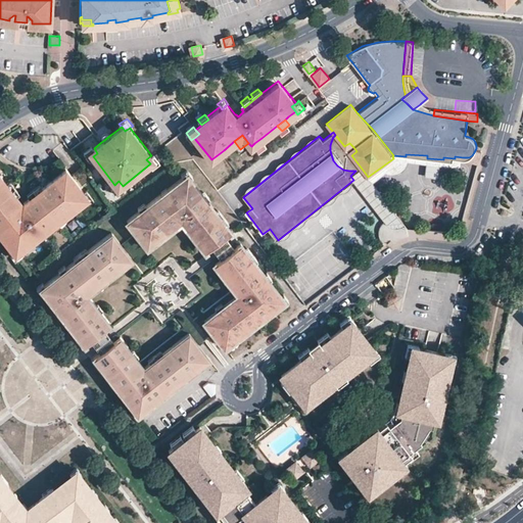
[(358,171),(362,169),(351,155),(357,151),(353,147),(349,143),(344,146),(335,135),(333,137),(331,142),(330,145),(330,150),(331,154),(333,160),(337,165),(343,170),(349,171),(355,171),(358,171)]
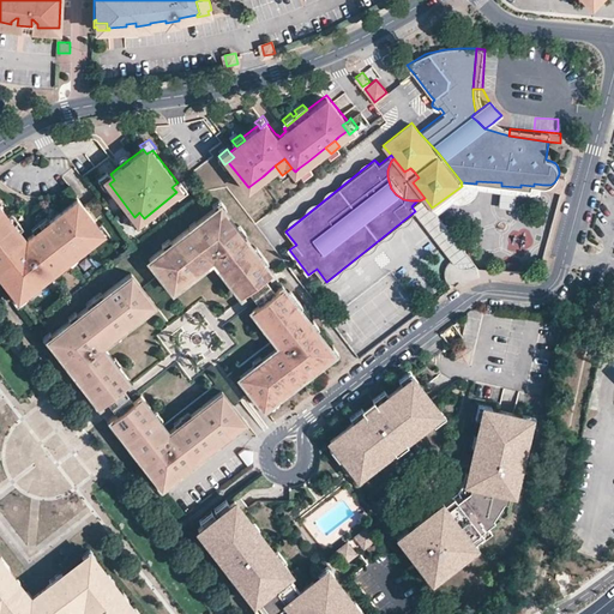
[(313,168),(307,162),(299,168),(304,175),(313,168)]
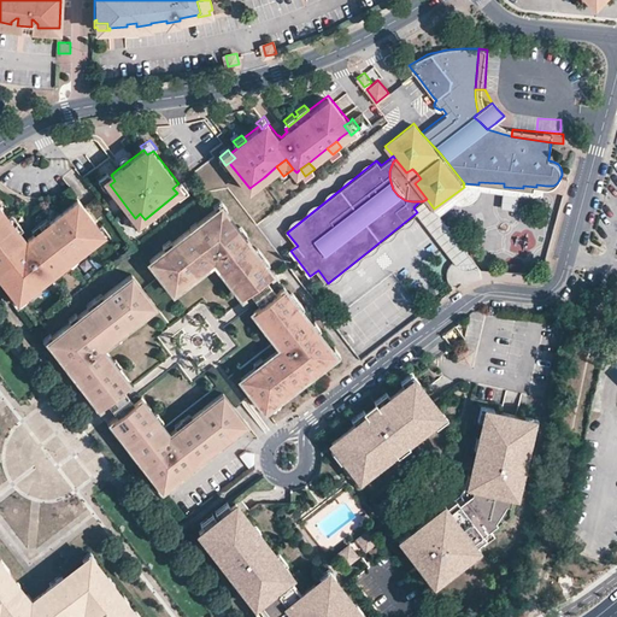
[(111,175),(109,171),(99,178),(106,188),(110,184),(115,181),(111,175)]
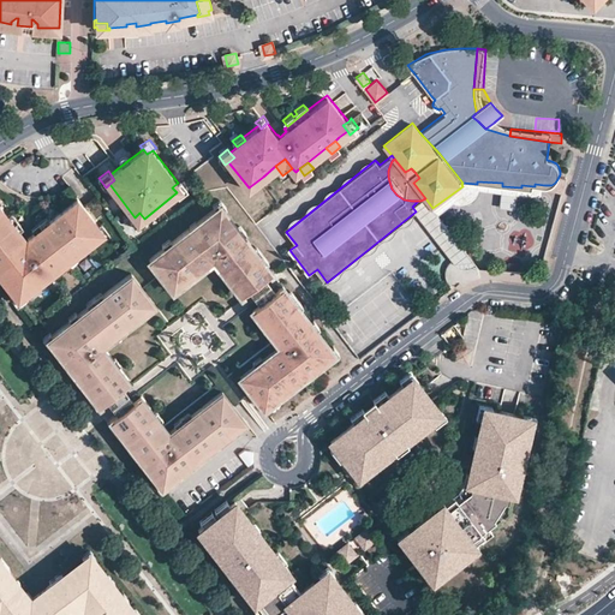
[(189,190),(181,180),(178,183),(172,187),(177,192),(179,196),(189,190)]
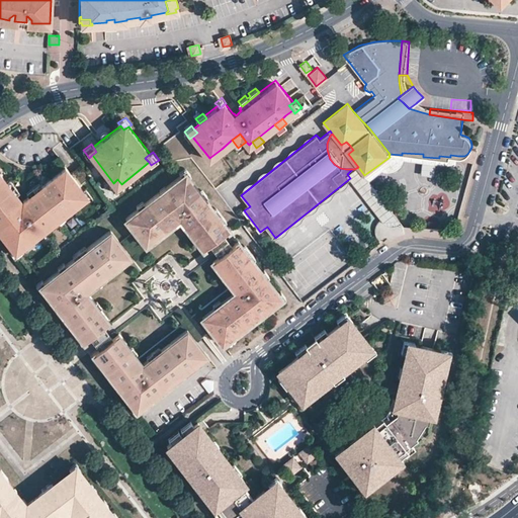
[(457,164),(458,156),(450,155),(450,157),(439,156),(439,158),(423,157),(423,154),(402,153),(402,155),(402,157),(401,160),(457,164)]
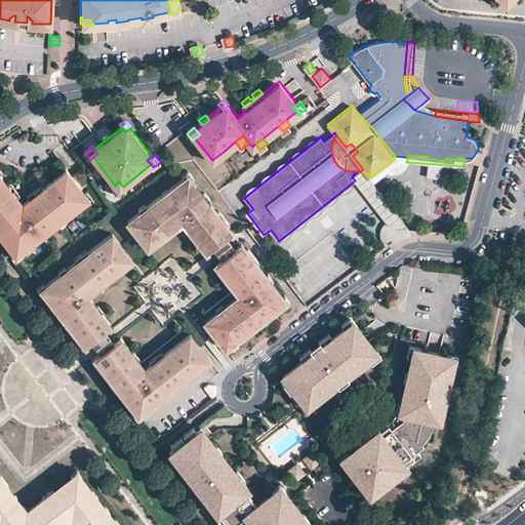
[(407,159),(407,157),(395,156),(394,157),(395,159),(384,167),(389,173),(392,174),(395,174),(398,173),(402,171),(404,168),(406,162),(407,159)]
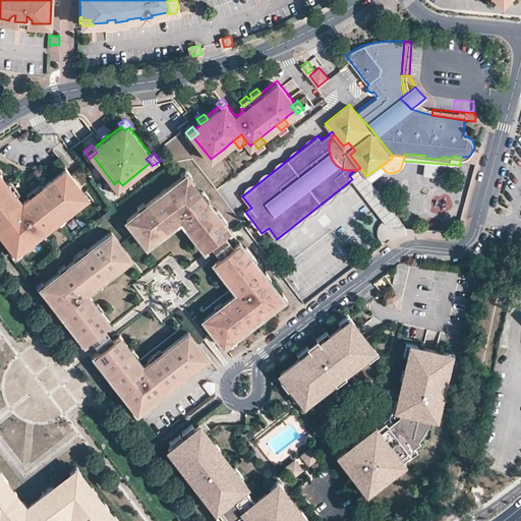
[(435,176),(436,165),(422,163),(421,174),(435,176)]
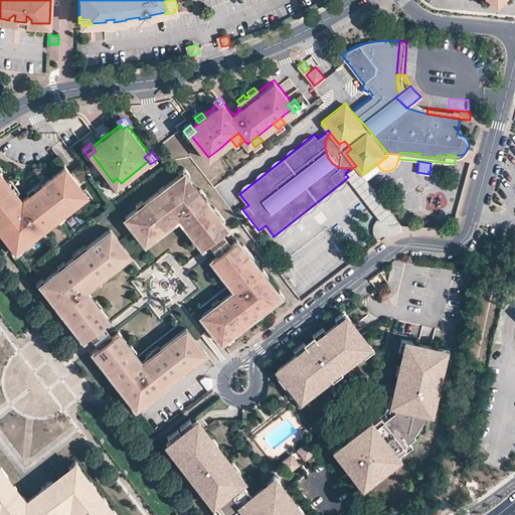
[(381,170),(376,164),(362,174),(367,180),(381,170)]
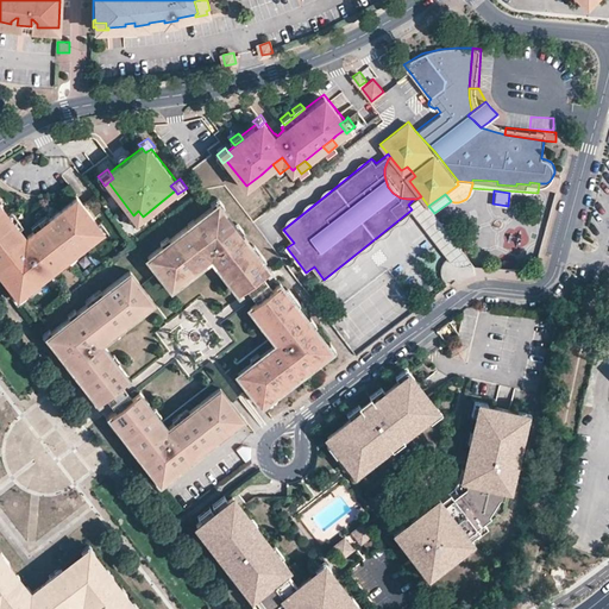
[(108,209),(98,195),(83,206),(94,219),(108,209)]
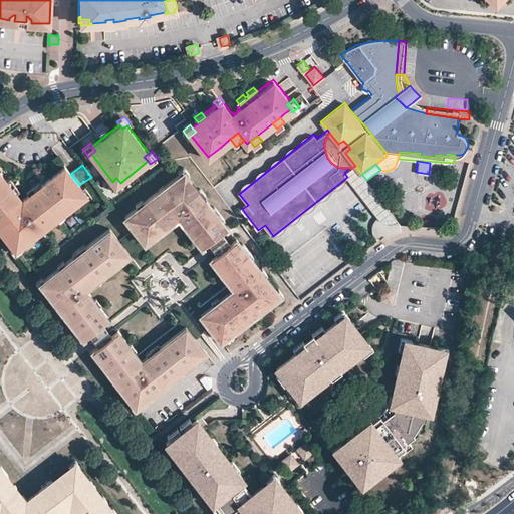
[(70,174),(64,166),(41,184),(42,186),(30,195),(29,193),(22,199),(16,192),(14,193),(5,181),(7,179),(0,171),(0,230),(11,245),(17,241),(21,246),(51,223),(49,220),(61,211),(63,214),(82,200),(77,194),(82,190),(79,185),(70,174)]
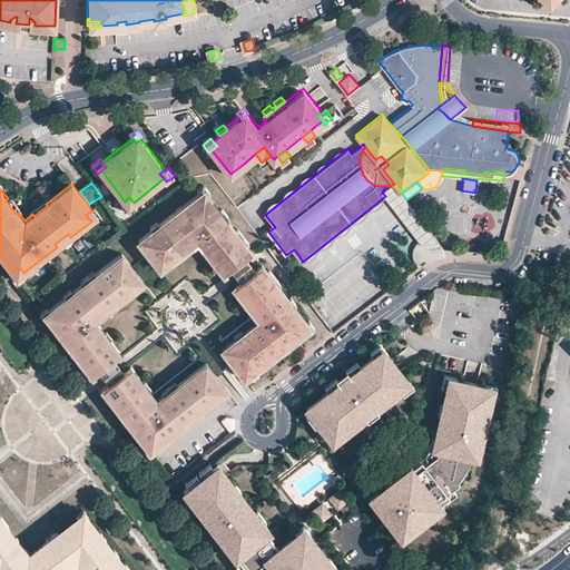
[(439,244),(406,199),(401,193),(394,184),(390,186),(387,186),(382,192),(385,196),(419,242),(422,245),(424,246),(428,247),(431,247),(433,247),(435,246),(439,244)]
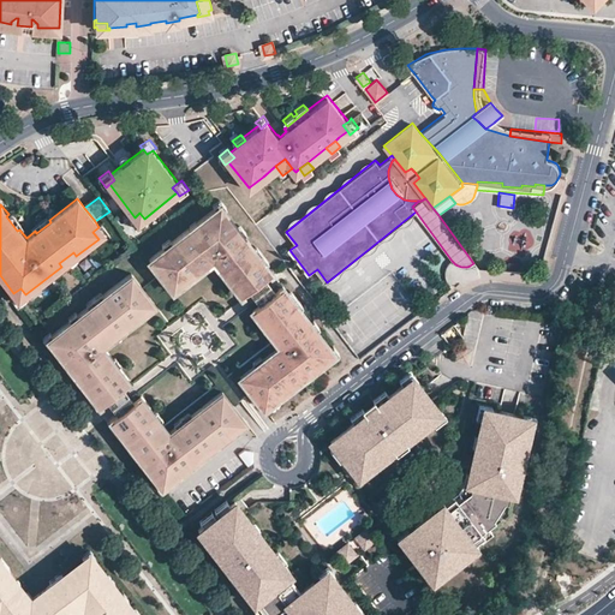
[(227,209),(221,201),(215,206),(218,208),(221,213),(224,210),(227,209)]
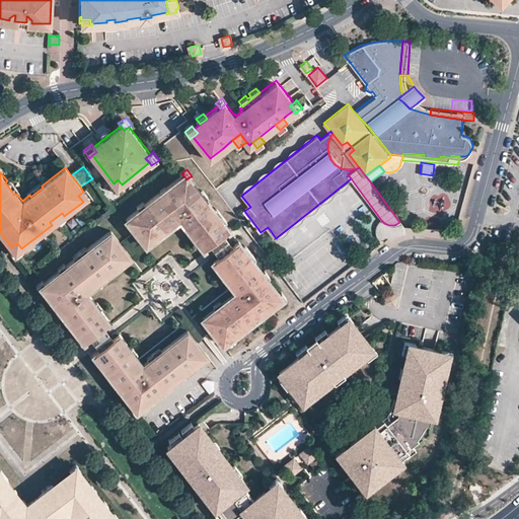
[(204,202),(199,196),(201,194),(189,177),(187,179),(183,175),(146,204),(148,207),(142,212),(140,209),(127,219),(147,245),(154,240),(152,237),(158,233),(164,228),(166,230),(181,219),(191,230),(199,240),(213,229),(220,238),(225,234),(230,230),(225,224),(223,226),(218,220),(213,213),(215,211),(206,200),(204,202)]
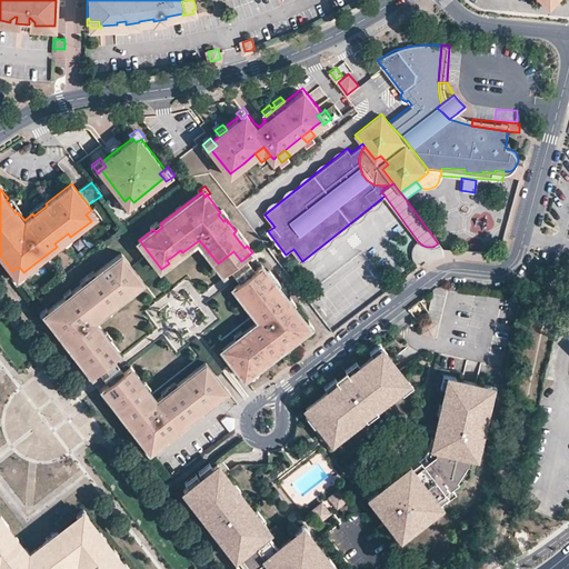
[(11,196),(8,198),(6,200),(16,213),(18,212),(21,209),(11,196)]
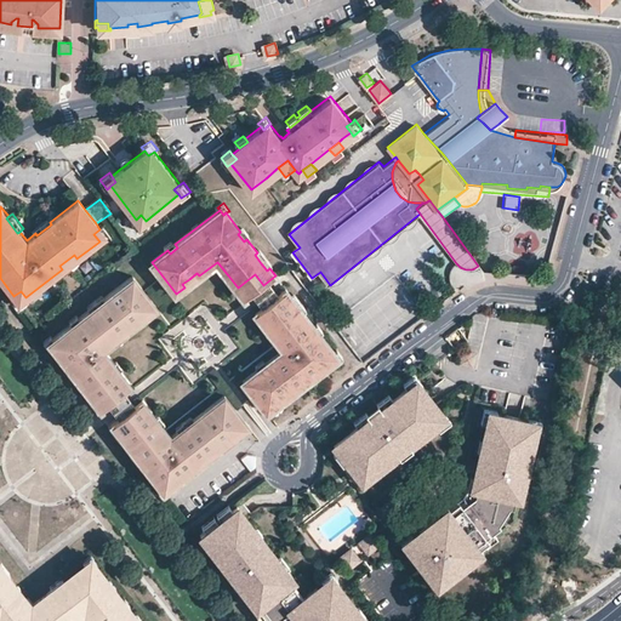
[(146,221),(141,215),(136,220),(132,222),(140,231),(148,223),(146,221)]
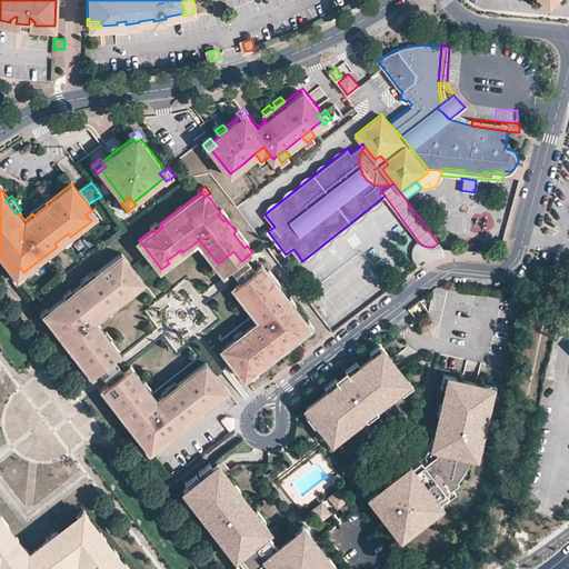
[(29,210),(32,213),(33,216),(47,206),(46,203),(42,200),(29,210)]
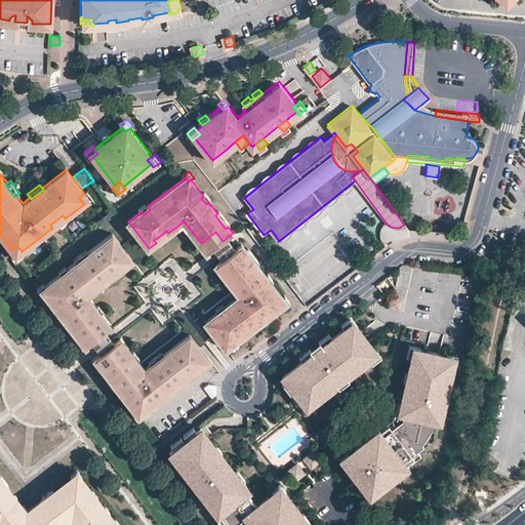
[(87,192),(84,194),(79,198),(84,204),(85,206),(91,202),(93,199),(87,192)]
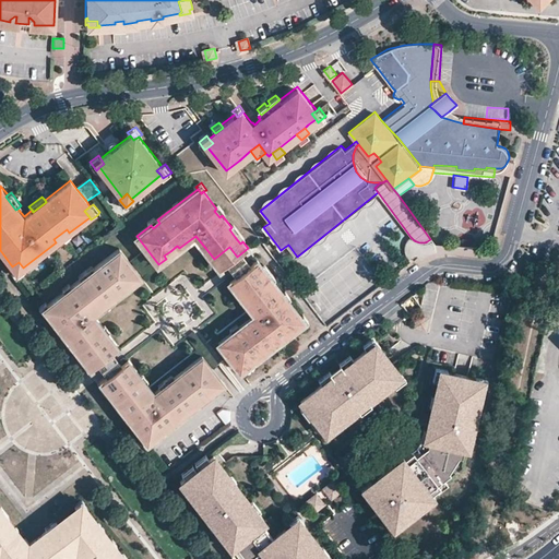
[(225,213),(219,206),(216,209),(214,211),(219,217),(222,215),(225,213)]
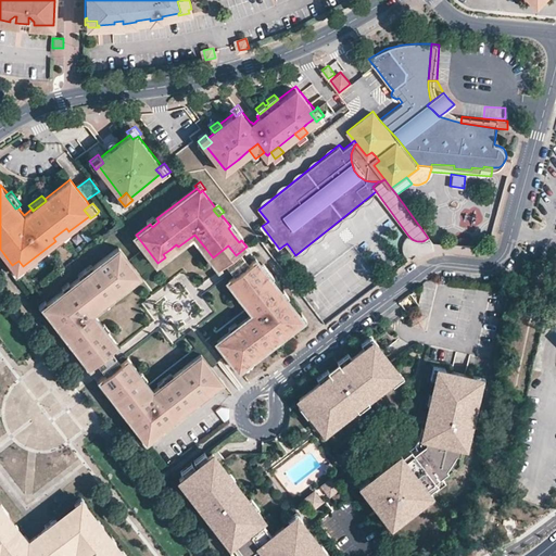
[(156,218),(155,216),(148,222),(150,224),(152,227),(159,222),(156,218)]
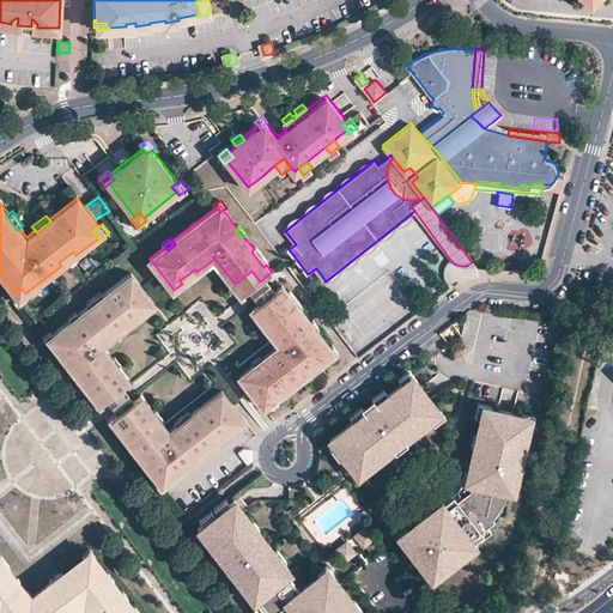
[(263,255),(258,247),(254,249),(252,252),(258,260),(263,255)]
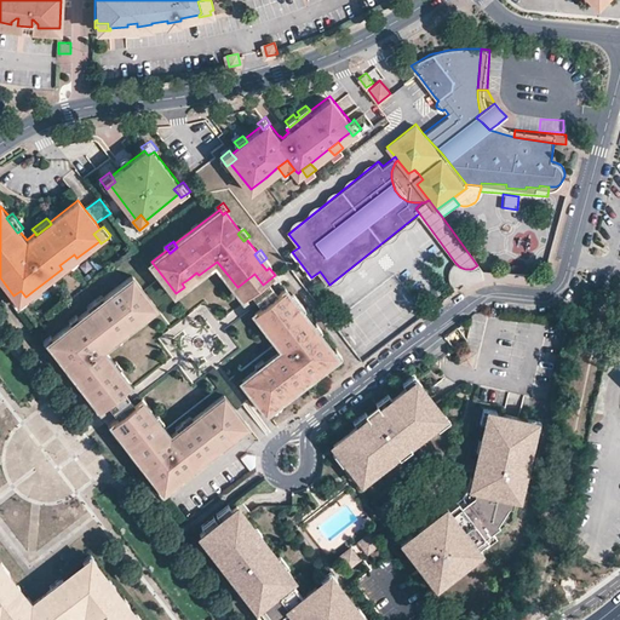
[(59,265),(62,269),(64,271),(79,260),(76,258),(74,254),(59,265)]
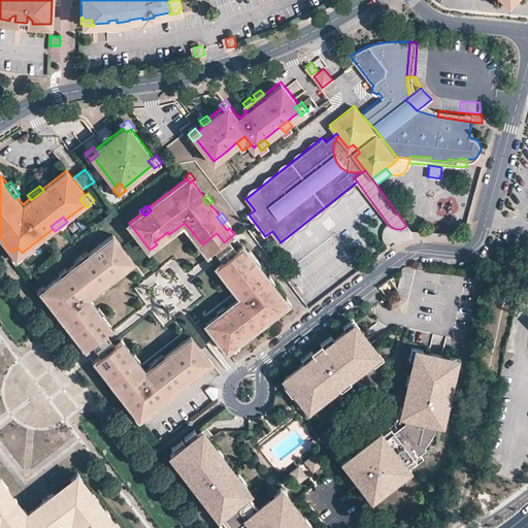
[(232,226),(227,220),(222,224),(227,230),(229,228),(232,226)]
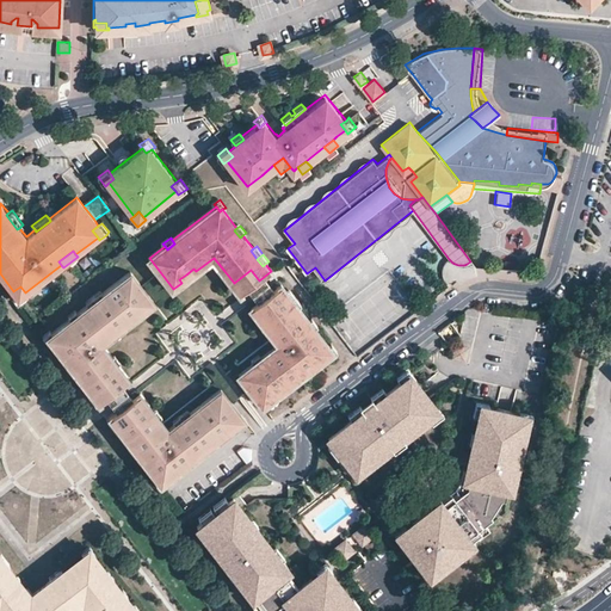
[(196,271),(193,269),(186,275),(191,281),(198,275),(196,271)]
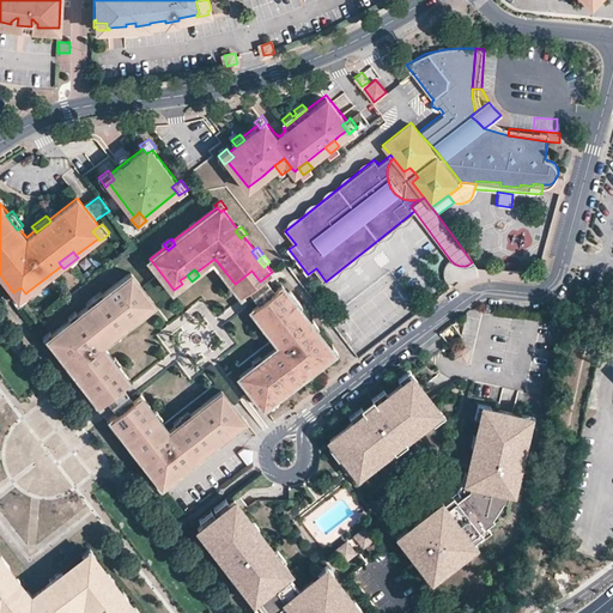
[(260,281),(252,271),(235,284),(237,287),(243,295),(250,290),(260,281)]
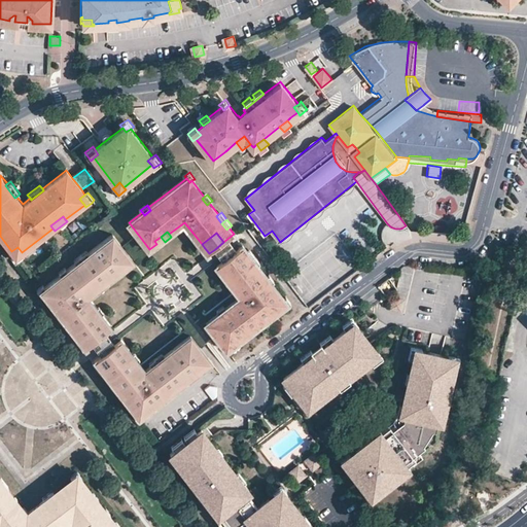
[(133,257),(114,234),(90,253),(83,258),(77,264),(68,270),(70,273),(64,278),(62,275),(45,287),(49,291),(45,294),(61,313),(63,312),(68,318),(73,324),(70,326),(79,338),(81,336),(90,346),(93,343),(99,339),(92,329),(106,318),(103,314),(98,308),(89,296),(98,289),(96,287),(102,282),(108,277),(110,279),(121,271),(119,268),(133,257)]
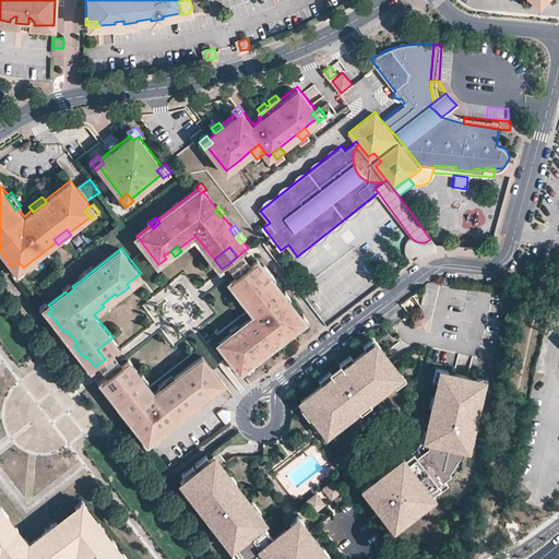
[(214,259),(205,248),(203,250),(213,264),(216,262),(214,259)]
